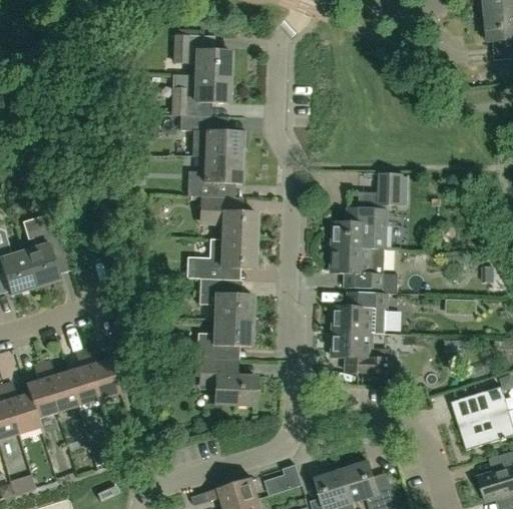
[(484,0),(486,15),(512,12),(512,0),(484,0)]
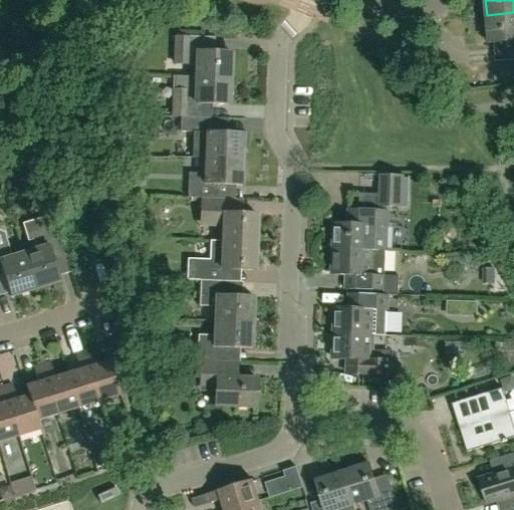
[(513,12),(487,15),(489,40),(513,38),(513,43),(513,12)]
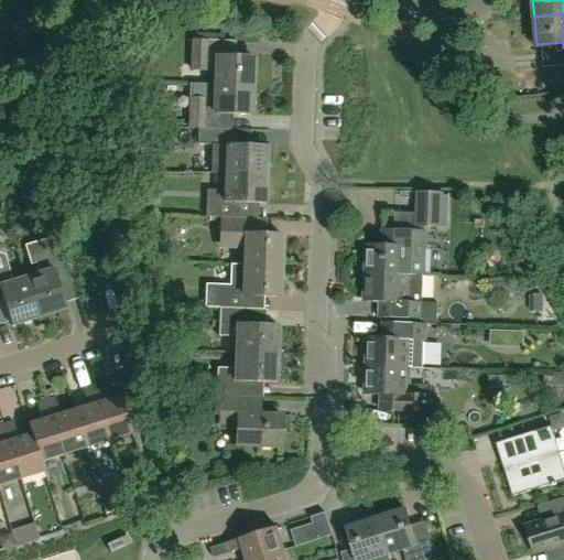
[(215,68),(214,82),(251,84),(252,54),(225,53),(225,39),(193,38),(191,67),(215,68)]
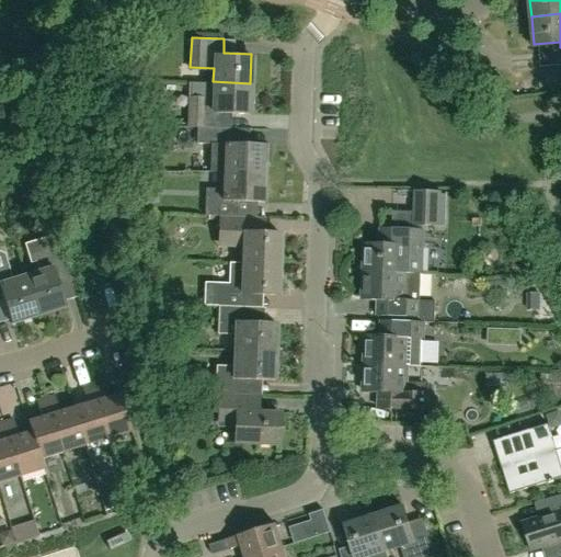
[(249,112),(250,83),(213,81),(213,97),(189,95),(187,124),(196,125),(220,125),(221,111),(249,112)]
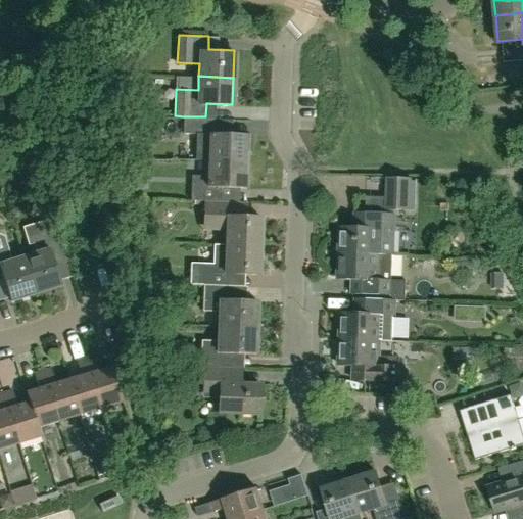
[(205,116),(183,116),(182,131),(196,132),(196,144),(208,144),(207,158),(247,159),(247,150),(251,150),(252,133),(248,133),(206,132),(207,118),(205,116)]
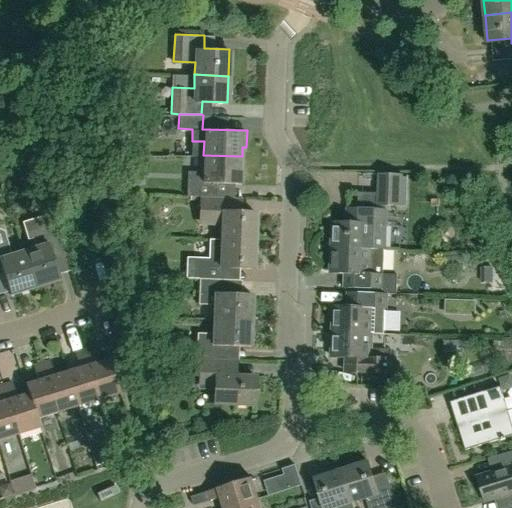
[(241,182),(242,156),(203,155),(203,170),(187,169),(186,195),(199,195),(215,195),(216,181),(241,182)]
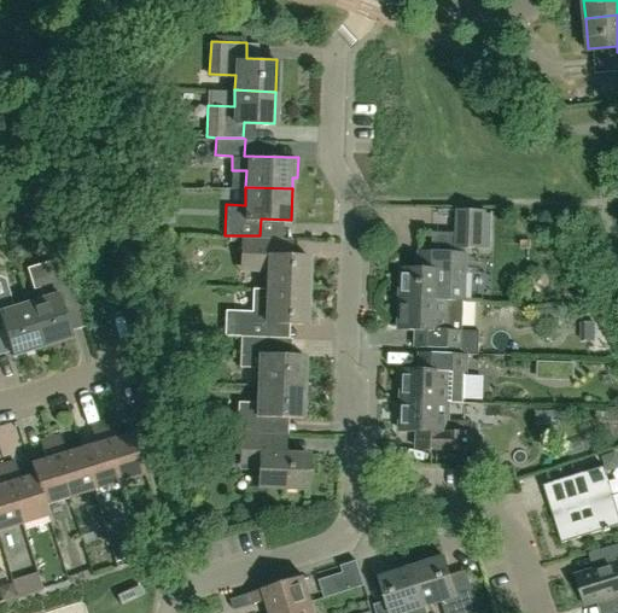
[(485,209),(459,208),(458,245),(483,246),(485,209)]
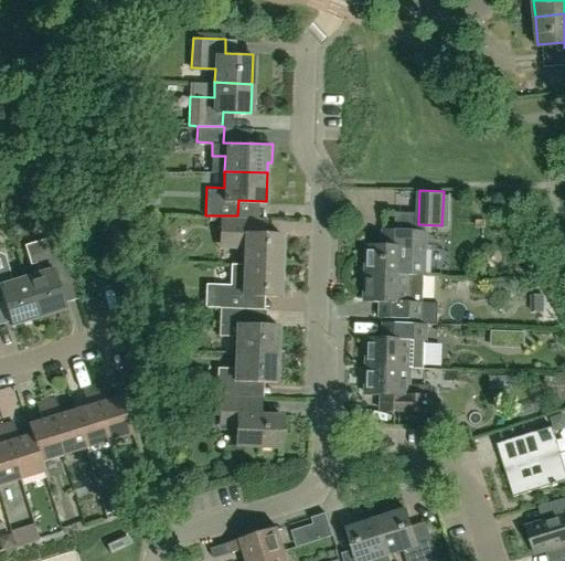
[(237,215),(220,215),(219,240),(232,241),(232,246),(244,246),(244,262),(280,263),(283,232),(246,231),(246,217),(237,215)]
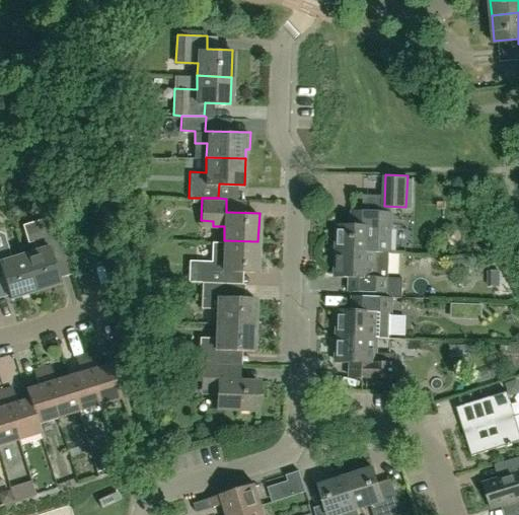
[(390,250),(392,210),(359,209),(358,212),(353,211),(353,223),(339,222),(338,248),(390,250)]
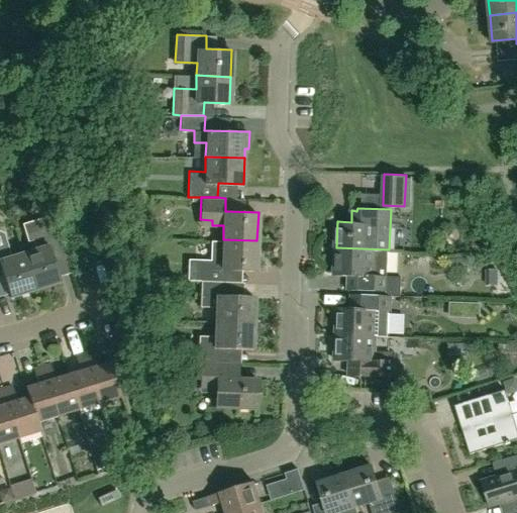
[(67,252),(58,224),(55,214),(23,223),(28,240),(32,238),(35,248),(24,251),(35,289),(60,281),(53,257),(67,252)]
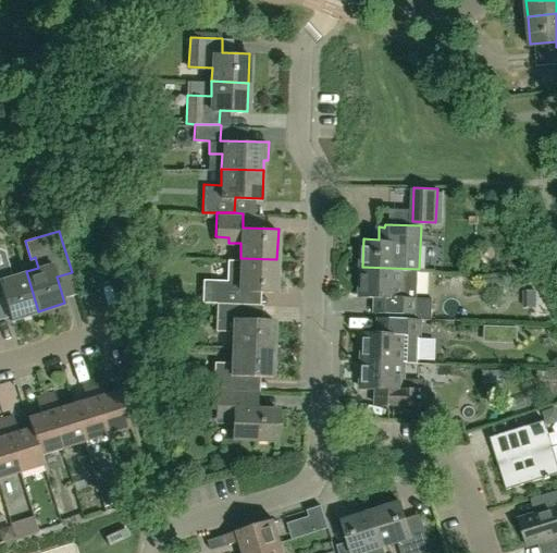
[(38,311),(26,271),(12,275),(4,250),(0,247),(0,294),(3,294),(11,319),(38,311)]
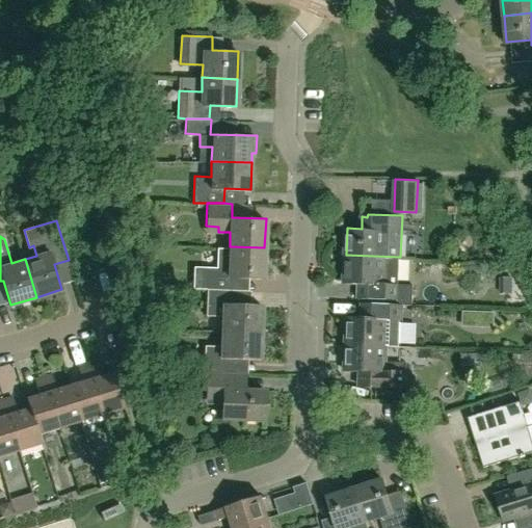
[(263,278),(264,247),(230,246),(217,246),(216,266),(193,265),(192,287),(207,288),(229,288),(230,275),(263,278)]
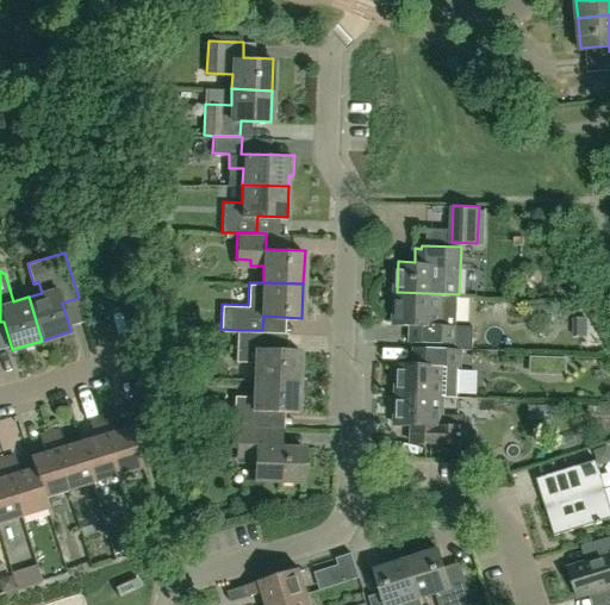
[(396,323),(410,324),(409,340),(455,342),(455,347),(460,347),(474,347),(475,324),(458,323),(459,294),(397,292),(396,323)]
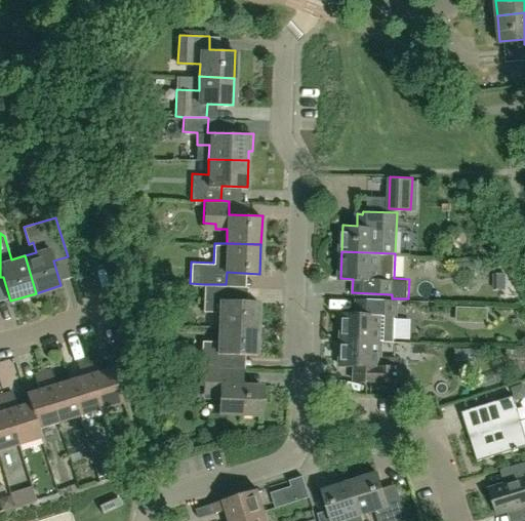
[(226,284),(204,284),(203,309),(219,310),(218,325),(257,326),(258,301),(234,299),(234,285),(226,284)]
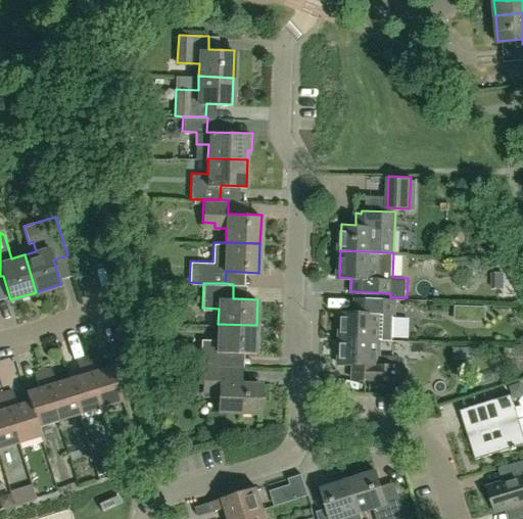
[(394,314),(394,297),(390,297),(354,295),(354,311),(341,311),(340,336),(379,337),(391,338),(392,324),(392,314),(394,314)]
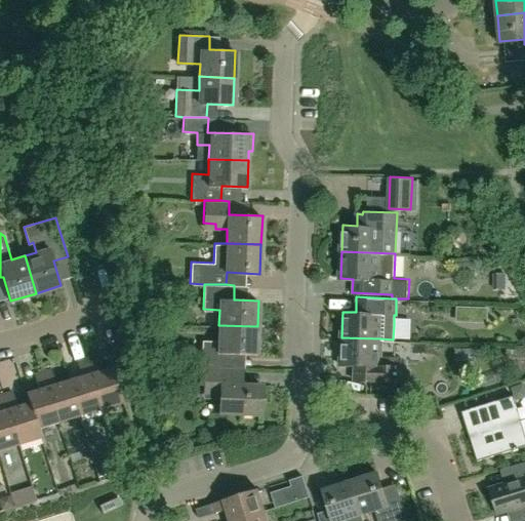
[(398,314),(397,335),(416,335),(416,314),(398,314)]
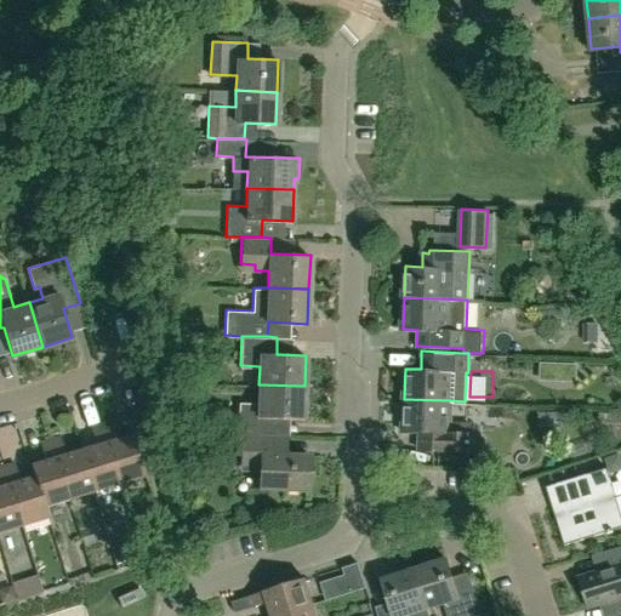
[(303,417),(305,386),(258,385),(257,403),(239,401),(238,433),(273,434),(274,416),(303,417)]
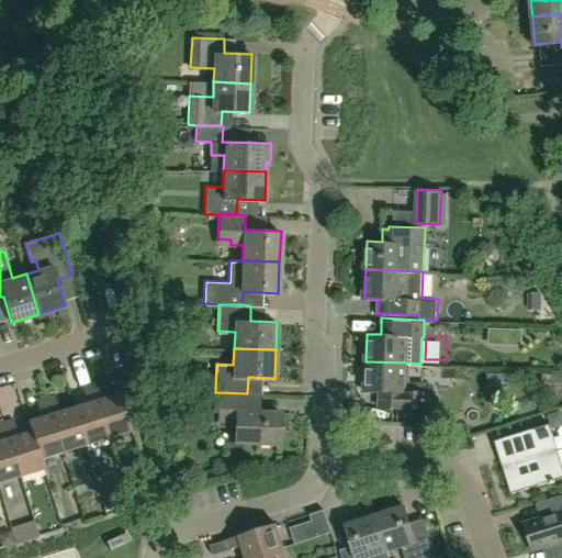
[(406,391),(407,363),(366,361),(364,390),(379,391),(378,406),(428,408),(428,406),(440,408),(440,394),(429,394),(429,392),(406,391)]
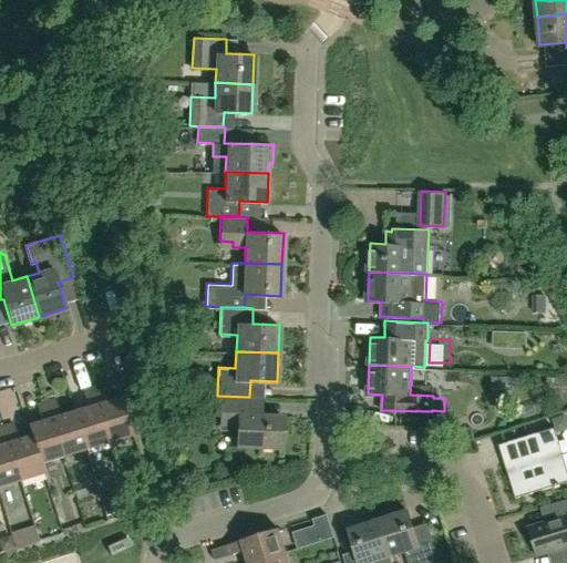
[(0,379),(0,411),(17,408),(10,378),(0,379)]
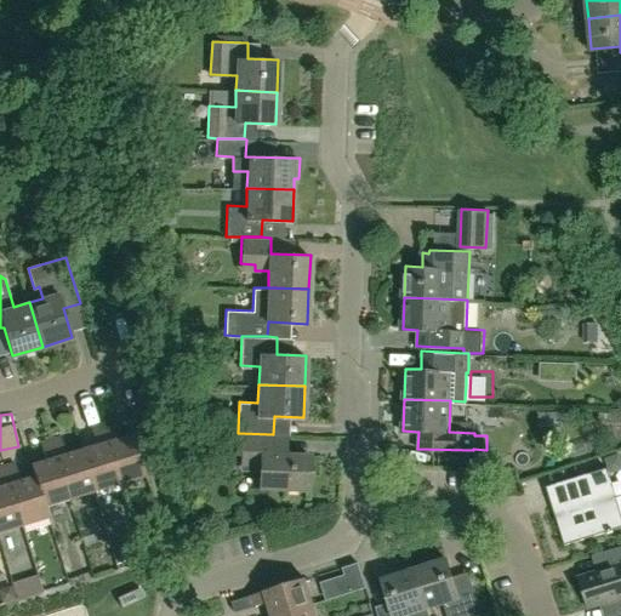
[(110,418),(101,422),(119,482),(144,474),(132,433),(117,437),(110,418)]
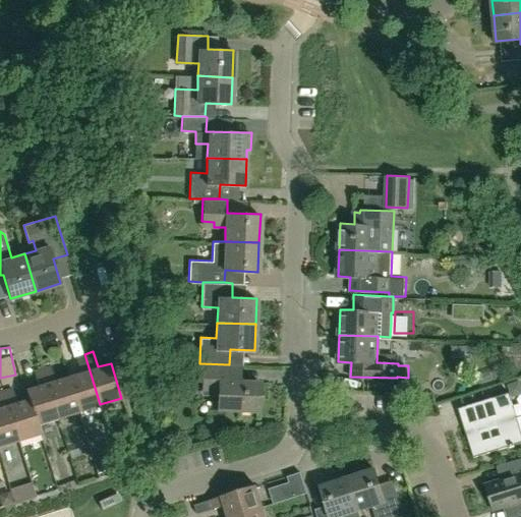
[(100,404),(84,354),(75,356),(80,372),(68,377),(78,410),(100,404)]
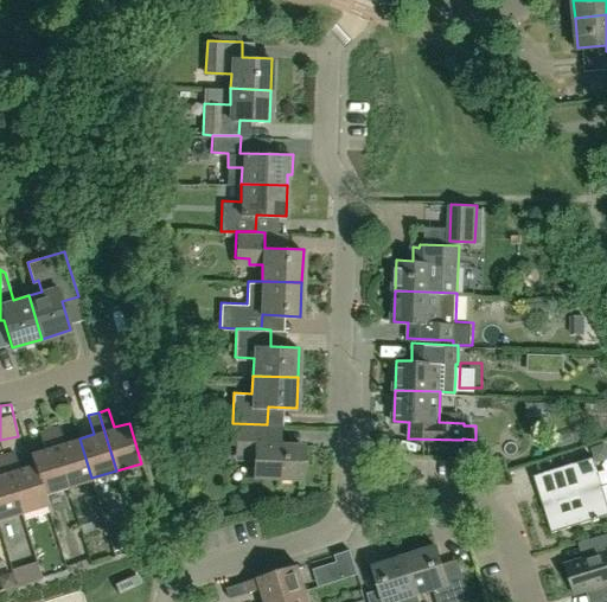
[(91,478),(80,439),(65,442),(59,424),(50,428),(68,486),(91,478)]
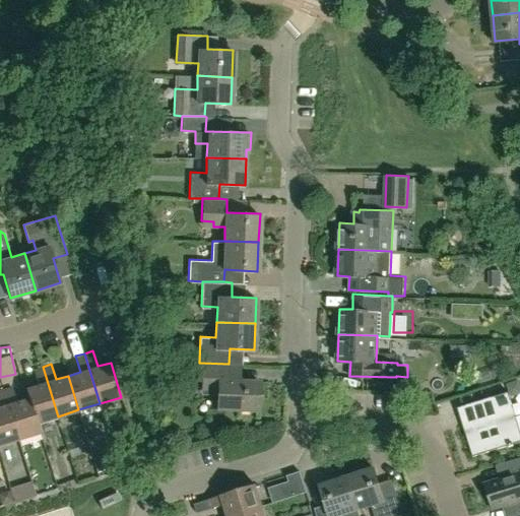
[(258,409),(259,380),(231,379),(232,366),(202,365),(201,387),(217,387),(217,407),(258,409)]
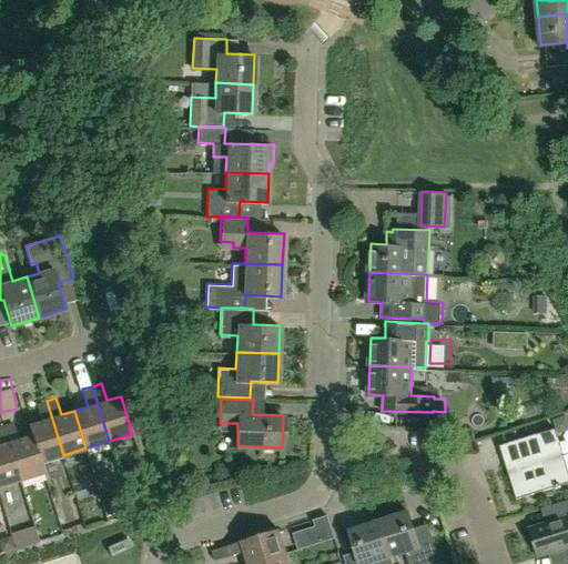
[(63,455),(47,401),(37,403),(42,421),(28,424),(31,435),(39,462),(41,462),(63,455)]
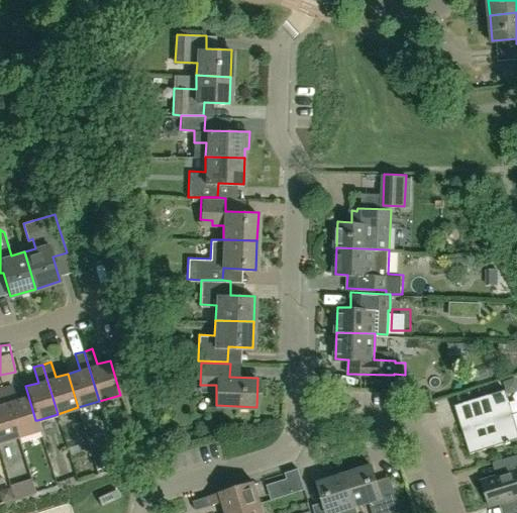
[(35,420),(28,396),(16,399),(12,384),(3,387),(18,436),(40,429),(37,420),(35,420)]
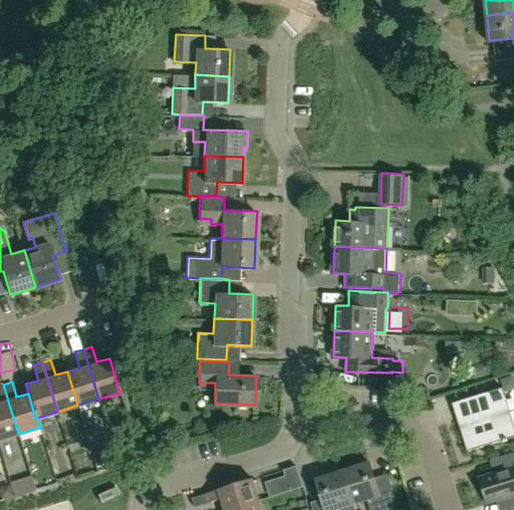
[(0,439),(18,434),(3,385),(0,385),(0,439)]
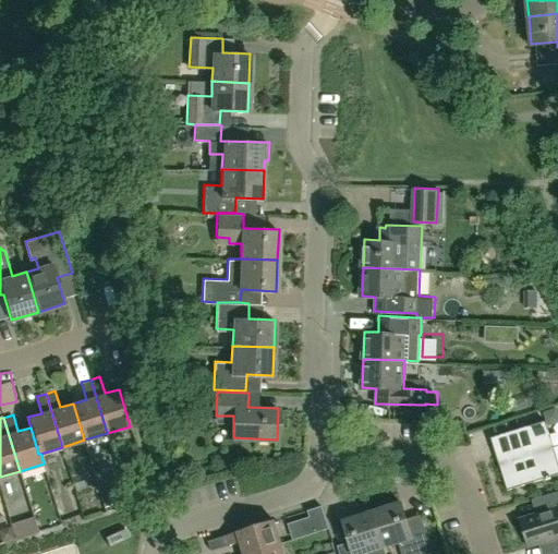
[(508,489),(557,472),(557,458),(546,419),(519,426),(524,445),(497,454),(508,489)]
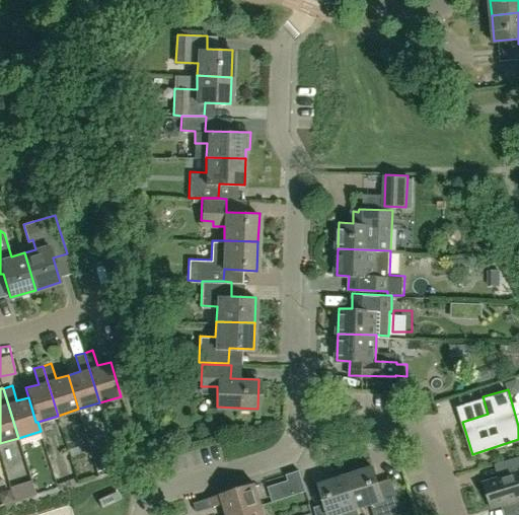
[(511,500),(518,497),(518,454),(504,460),(508,473),(485,481),(493,506),(511,500)]
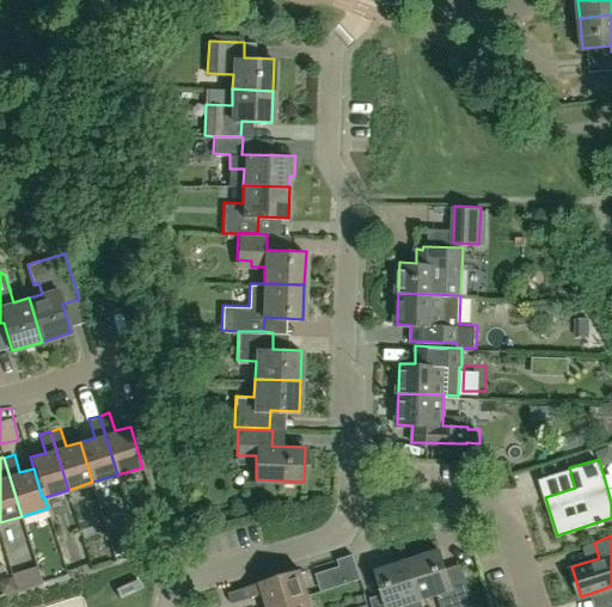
[(441,549),(409,559),(421,598),(436,593),(441,606),(463,606),(475,604),(466,574),(450,578),(441,549)]
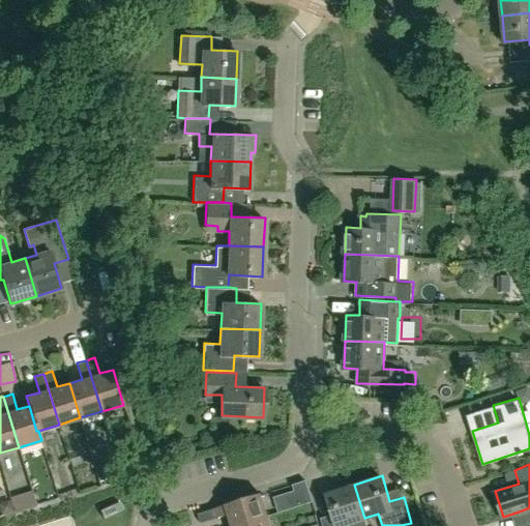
[(364,518),(354,485),(326,493),(332,513),(321,516),(323,525),(351,525),(351,522),(364,518)]
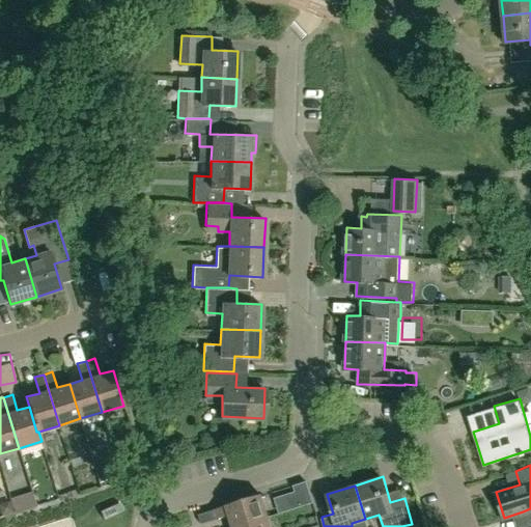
[(268,516),(261,493),(199,512),(202,522),(229,514),(233,526),(268,516)]
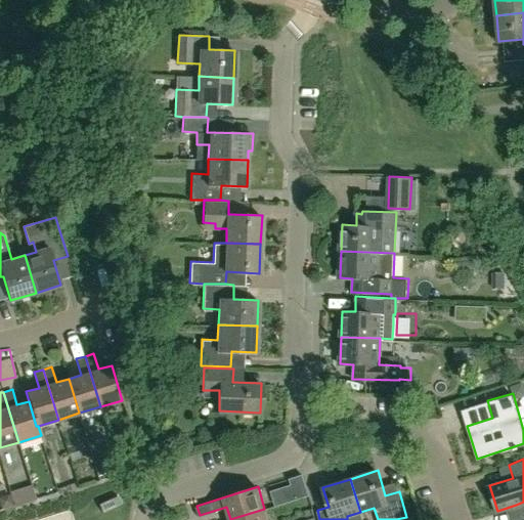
[(267,519),(264,509),(230,519),(229,519),(267,519)]
